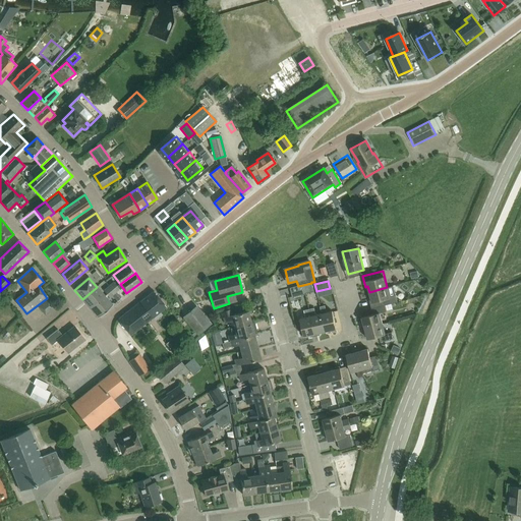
[(311,283),(303,285),(305,291),(305,294),(313,292),(311,283)]
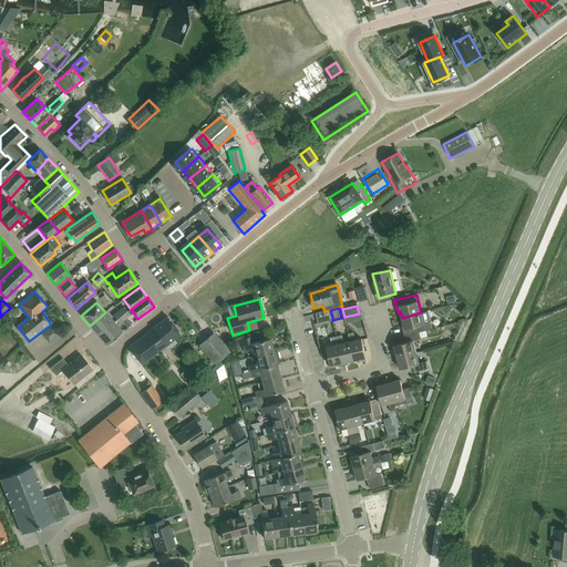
[(330,310),(325,311),(316,313),(318,325),(332,320),(332,317),(330,310)]
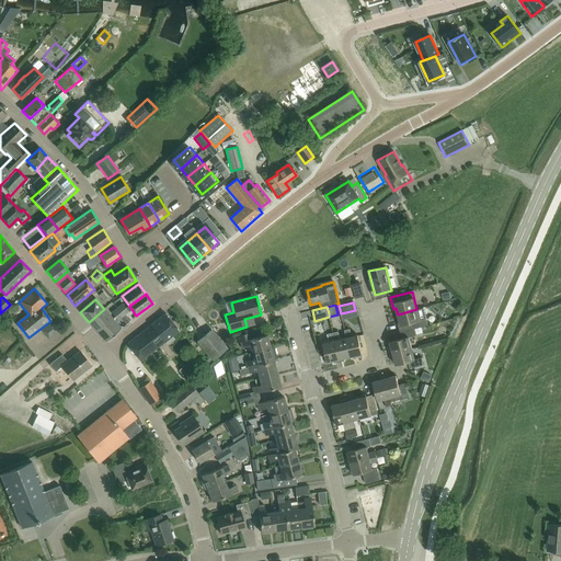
[(104,309),(89,322),(96,332),(113,319),(104,309)]
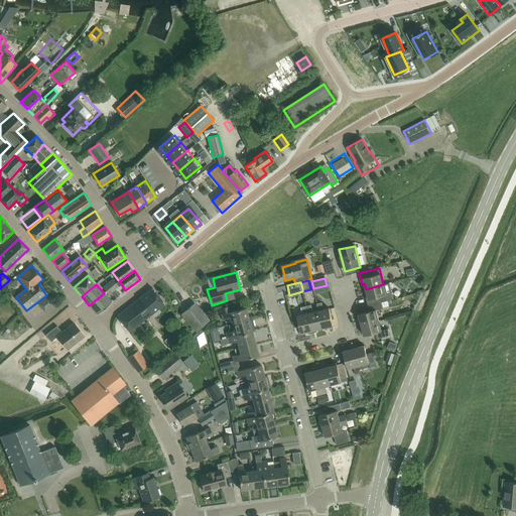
[(111,287),(108,284),(103,288),(109,295),(114,291),(111,287)]
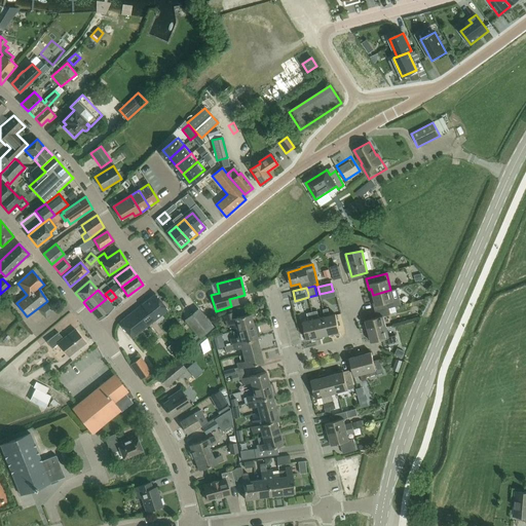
[(390,290),(373,295),(374,301),(372,301),(375,311),(388,308),(395,307),(390,290)]
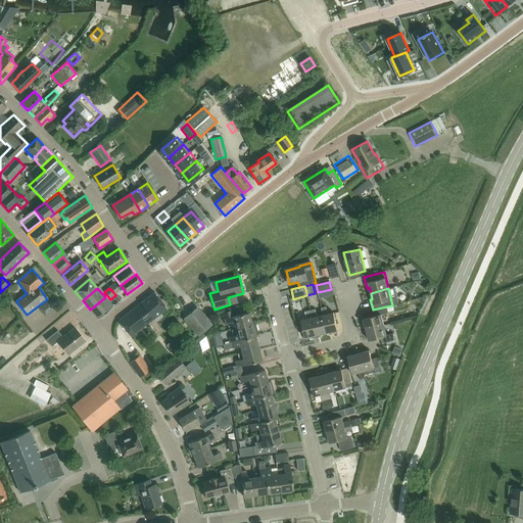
[(154,292),(119,321),(131,337),(167,308),(154,292)]
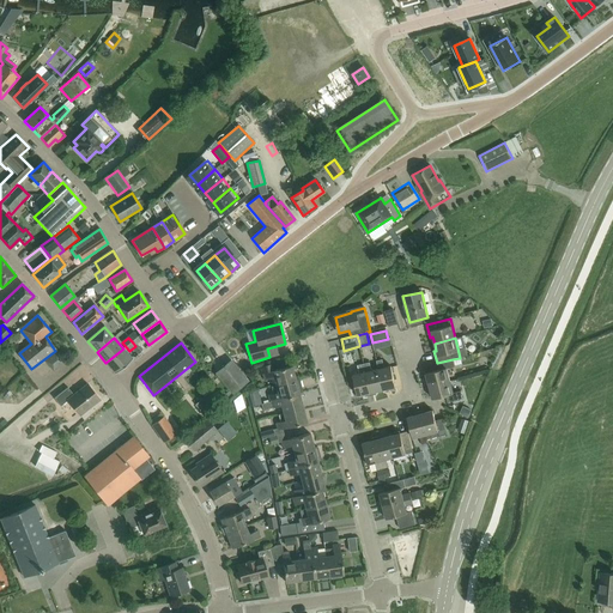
[(133,359),(123,349),(105,363),(116,375),(133,359)]
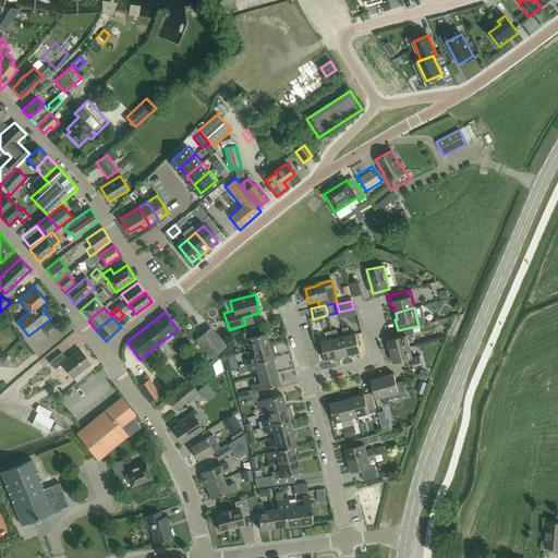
[(43,327),(49,336),(57,330),(50,320),(43,327)]
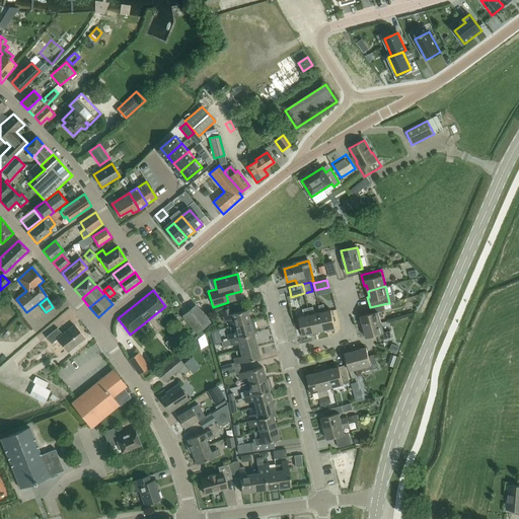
[(330,310),(325,311),(323,304),(318,305),(320,312),(324,330),(324,332),(329,331),(328,329),(335,328),(330,310)]
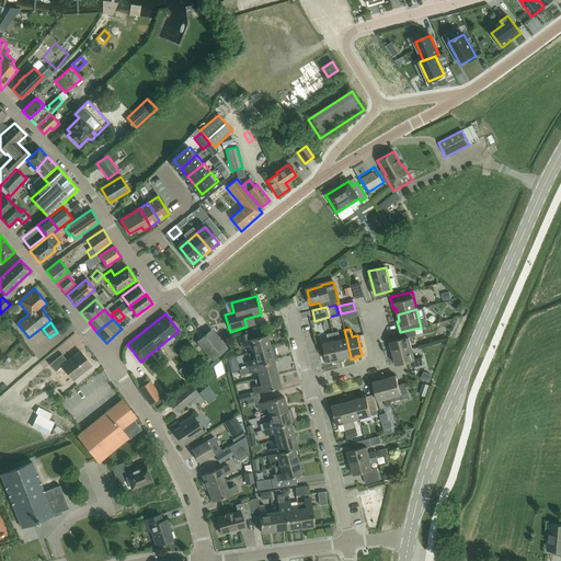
[(414,329),(400,332),(401,339),(389,342),(391,348),(389,350),(390,355),(412,348),(409,338),(416,335),(414,329)]
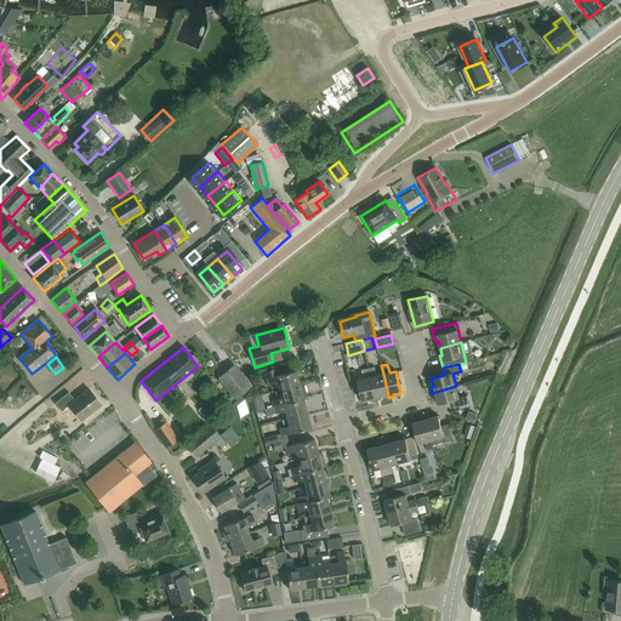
[(251,386),(234,365),(218,377),(235,399),(251,386)]
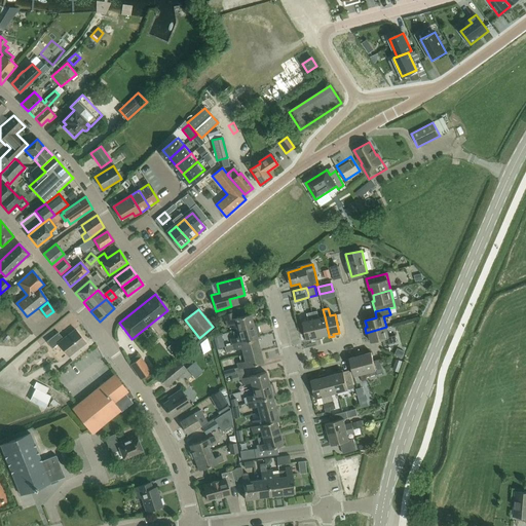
[(317,311),(312,312),(318,339),(323,338),(323,336),(328,335),(329,335),(325,316),(318,318),(317,311)]
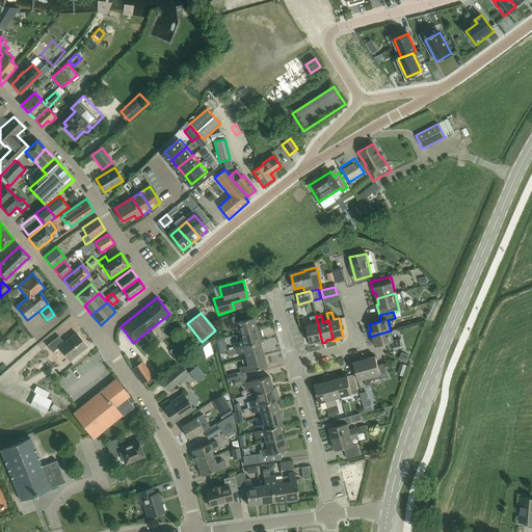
[(239,335),(257,329),(253,318),(237,322),(236,316),(222,320),(224,325),(228,325),(230,330),(237,328),(239,335)]
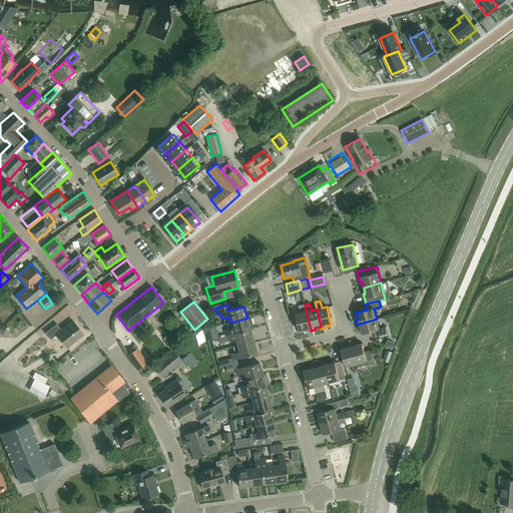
[(300,306),(301,313),(295,314),(299,332),(305,331),(306,333),(311,331),(305,305),(300,306)]
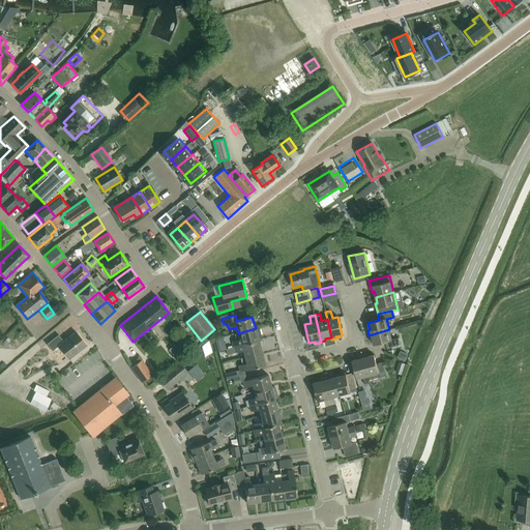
[(256,328),(238,333),(240,340),(232,342),(233,348),(259,341),(262,340),(259,328),(256,328)]
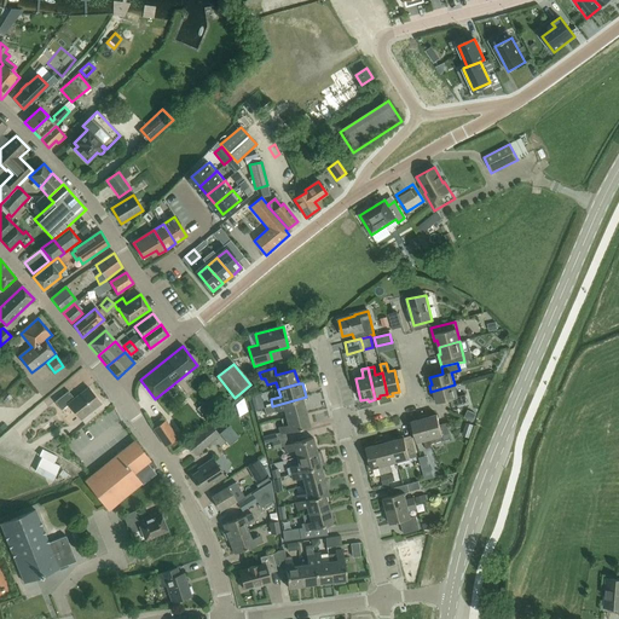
[(455,385),(431,392),(432,397),(434,397),(437,404),(450,400),(452,408),(468,403),(466,395),(457,397),(455,385)]
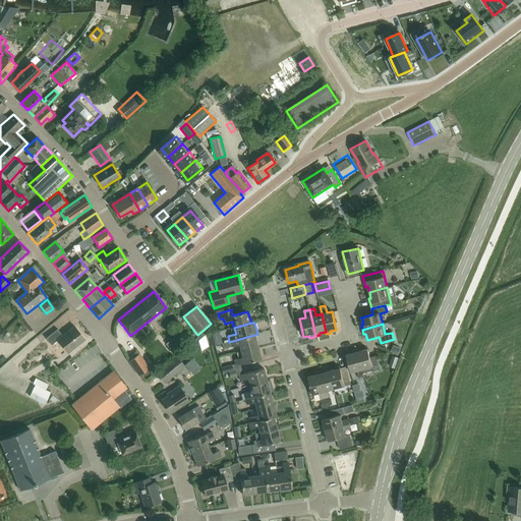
[(32,332),(36,336),(42,331),(38,327),(32,332)]
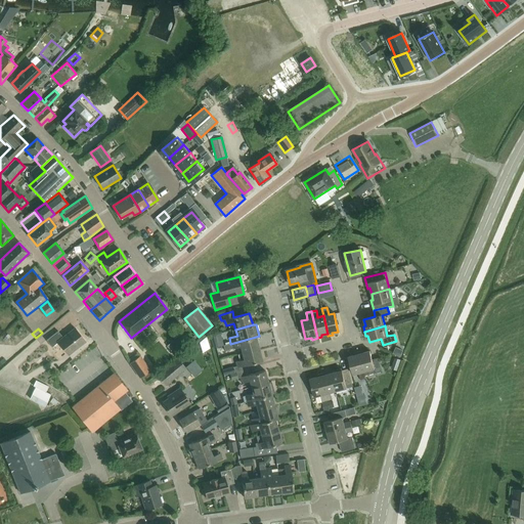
[(85,342),(75,329),(62,338),(57,332),(46,341),(51,348),(58,343),(68,355),(85,342)]
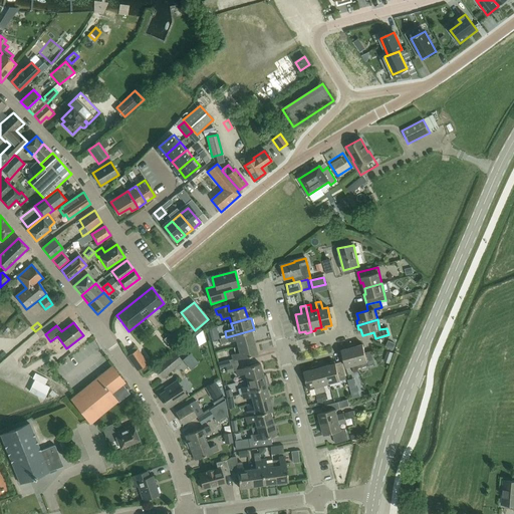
[(251,330),(226,337),(219,339),(221,344),(236,340),(237,346),(254,342),(251,330)]
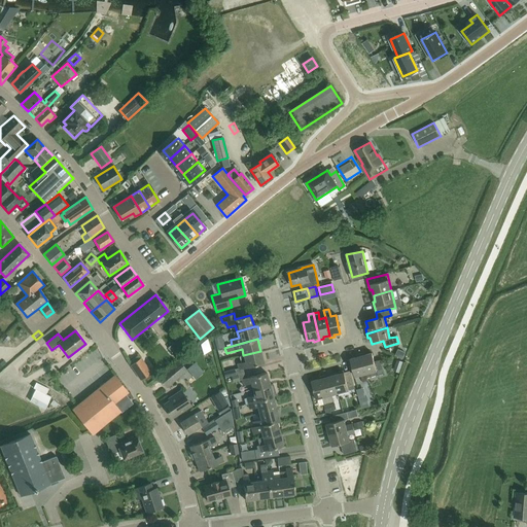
[(206,342),(200,344),(203,354),(210,352),(206,342)]
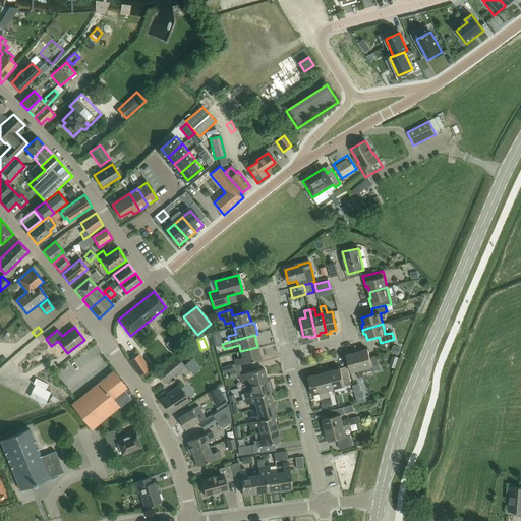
[(178,343),(170,350),(175,356),(183,349),(178,343)]
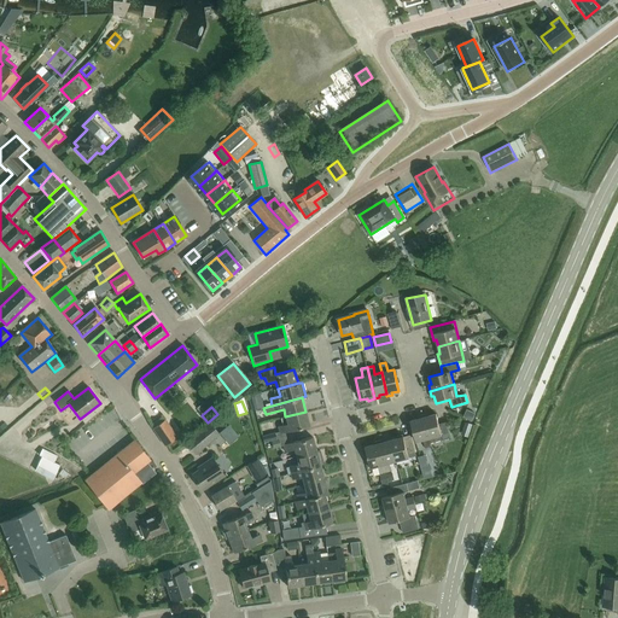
[(278,427),(279,432),(275,433),(275,432),(262,437),(263,443),(272,441),(272,442),(287,437),(285,432),(309,426),(305,412),(285,417),(281,418),(283,426),(278,427)]
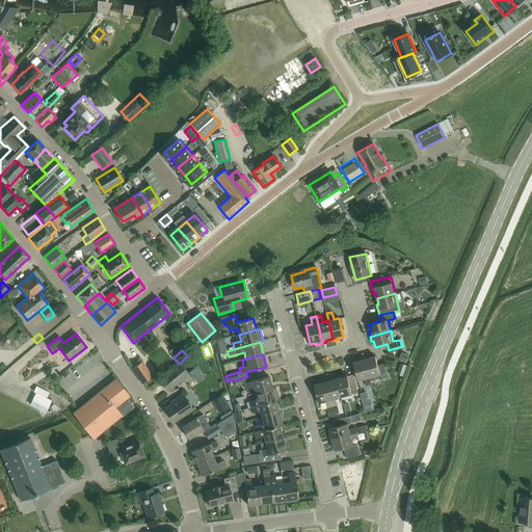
[(369,377),(370,382),(388,377),(383,364),(377,366),(375,356),(369,358),(369,356),(364,357),(369,377)]
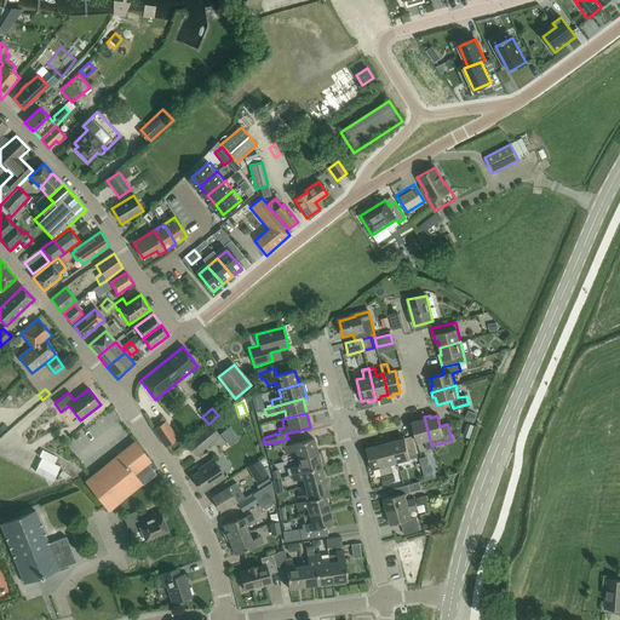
[(430,440),(424,417),(418,418),(419,420),(412,423),(418,443),(425,442),(426,449),(432,448),(431,446),(430,440)]
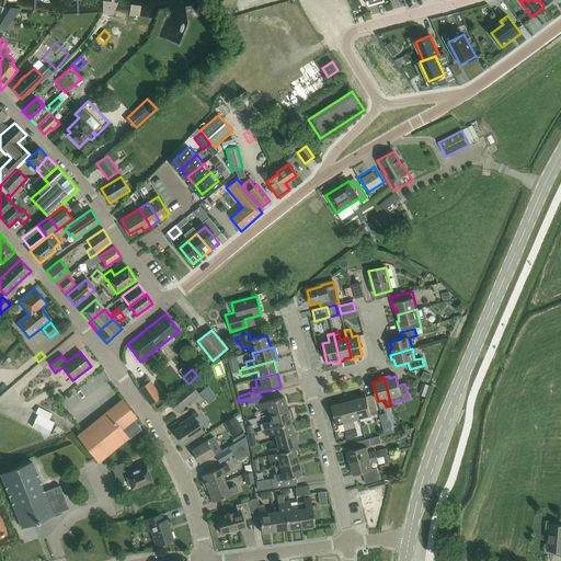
[(149,405),(151,404),(161,397),(149,381),(138,389),(149,405)]
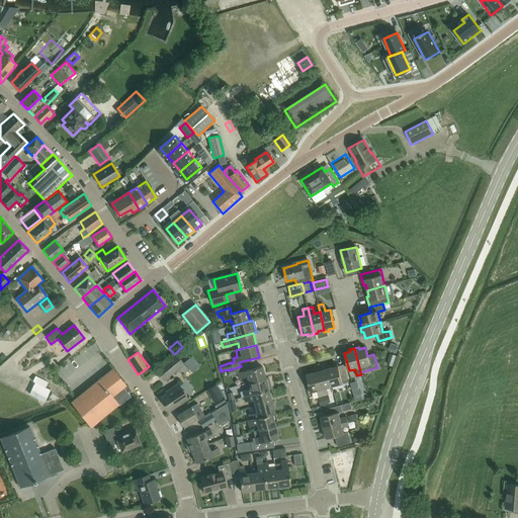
[(164,381),(184,364),(175,354),(155,370),(164,381)]
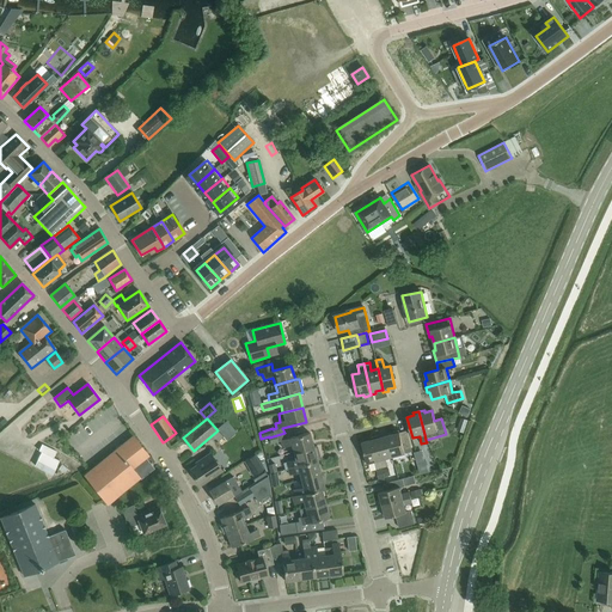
[(386,436),(392,458),(405,454),(404,450),(410,447),(407,432),(399,433),(399,430),(393,432),(393,434),(386,436)]
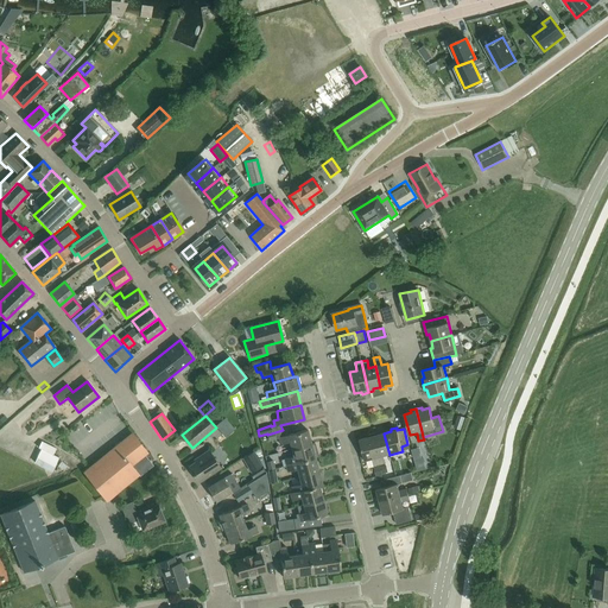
[(283,430),(267,435),(268,441),(278,438),(280,444),(290,442),(291,450),(311,444),(308,430),(284,437),(283,430)]
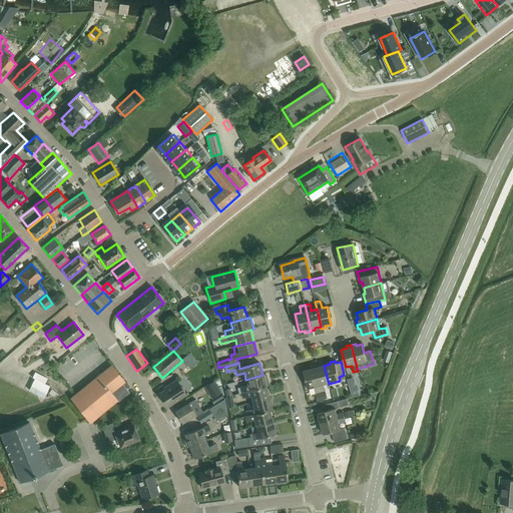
[(89,422),(116,400),(128,390),(126,388),(125,388),(121,383),(123,382),(111,366),(71,399),(89,422)]
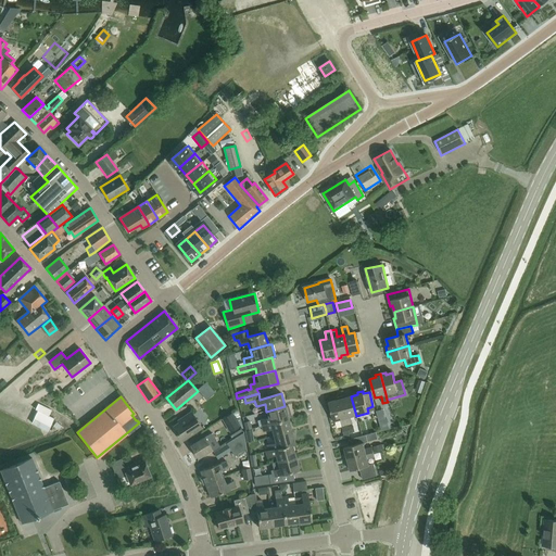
[(356,416),(351,396),(345,399),(344,396),(339,397),(348,426),(352,425),(350,417),(356,416)]
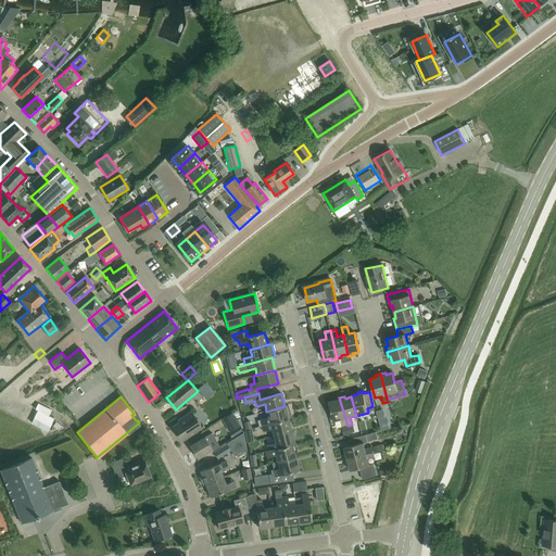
[(328,403),(331,413),(328,413),(330,420),(333,420),(333,421),(340,420),(342,427),(348,426),(339,397),(335,399),(335,401),(328,403)]
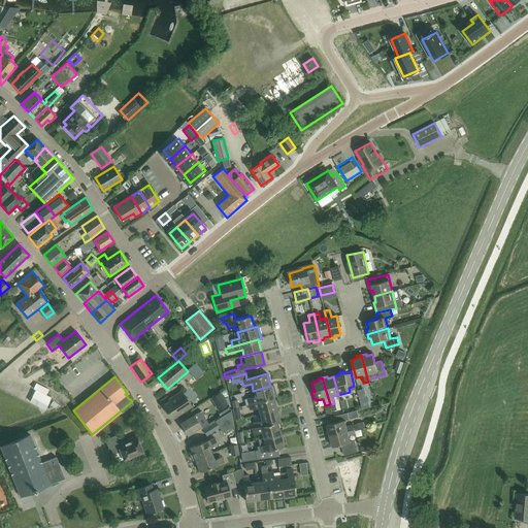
[(45,410),(52,398),(46,395),(50,390),(36,384),(33,389),(36,390),(30,402),(45,410)]
